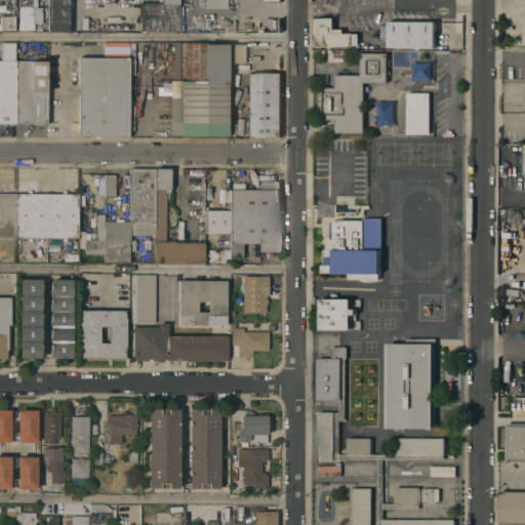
[(70,0),(70,32),(49,31),(49,0),(70,0)]
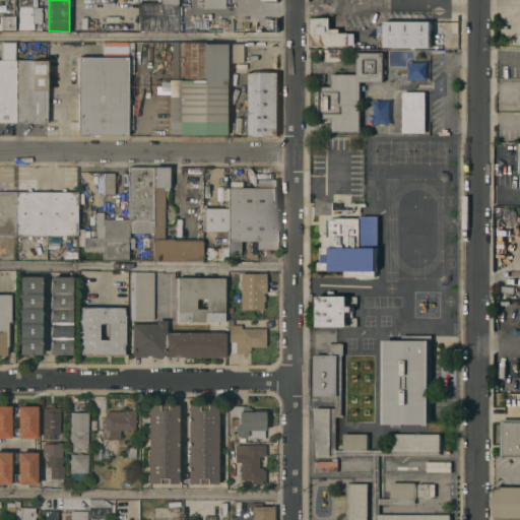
[(139,29),(139,28),(136,28),(136,21),(139,21),(139,15),(138,15),(138,2),(161,2),(161,0),(178,0),(178,29),(139,29)]
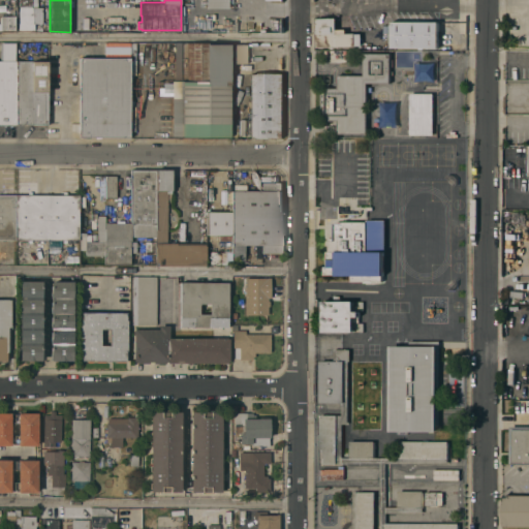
[(229,8),(207,8),(207,0),(229,0),(229,3),(229,8)]
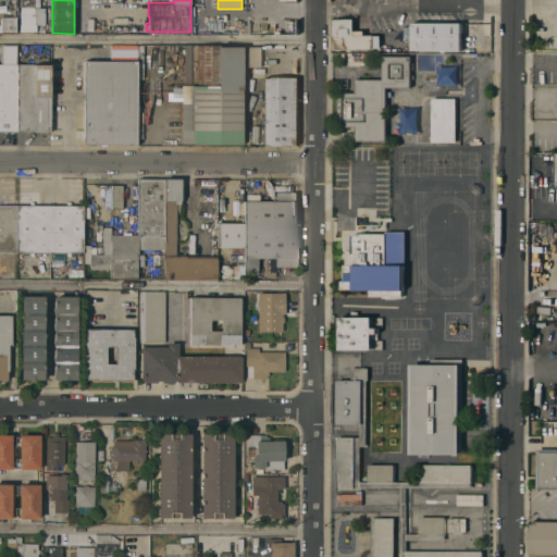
[(209,31),(193,31),(193,5),(208,5),(209,31)]
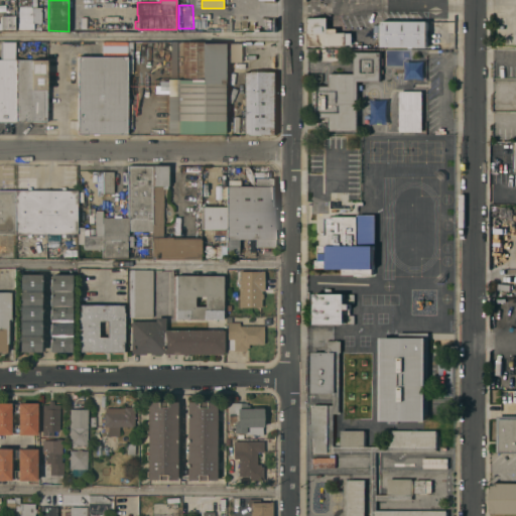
[(17,29),(33,29),(33,23),(40,23),(41,7),(18,7),(17,29)]
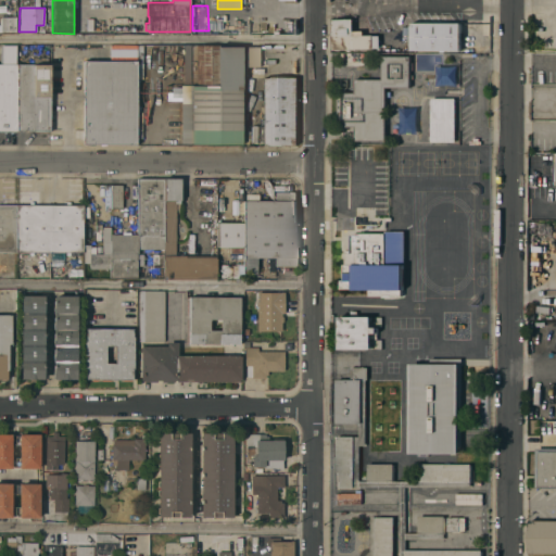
[(16,16),(16,32),(1,32),(1,16),(16,16)]
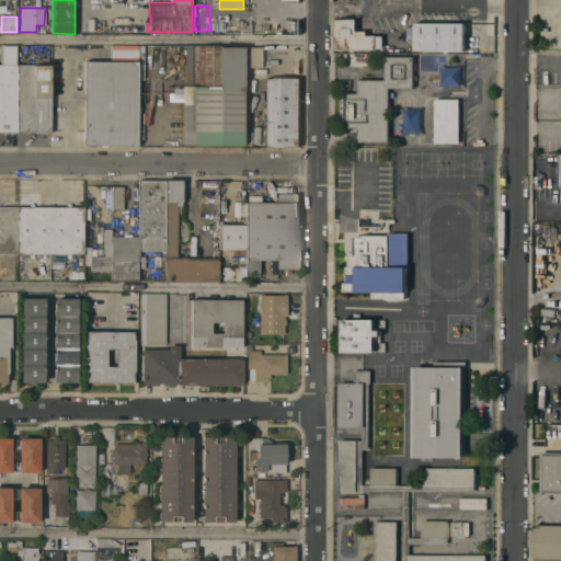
[(377,35),(384,35),(384,48),(377,48),(378,49),(336,49),(335,20),(356,20),(356,31),(367,31),(367,35),(377,35)]
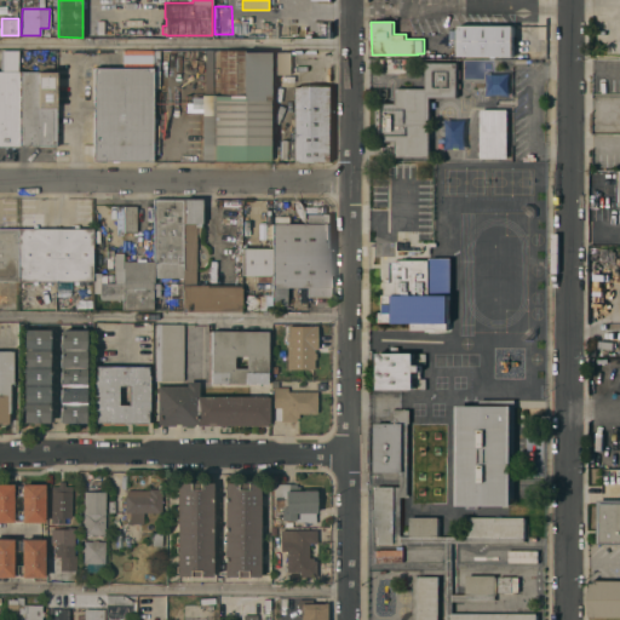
[(514,26),(514,56),(460,56),(460,26),(461,26),(514,26)]
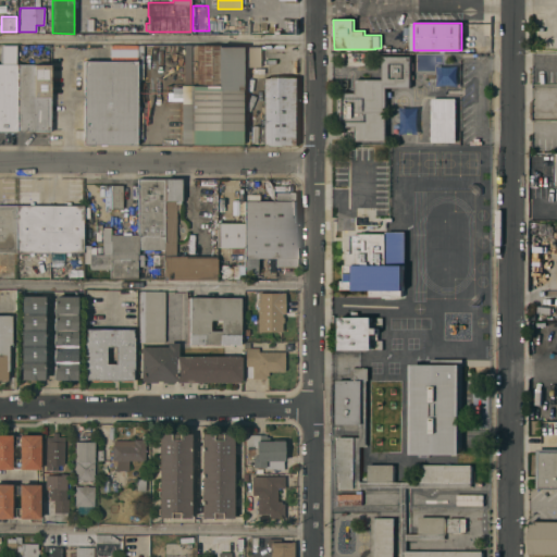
[(0,63),(1,63),(1,45),(16,45),(16,64),(20,64),(19,131),(0,131),(0,63)]
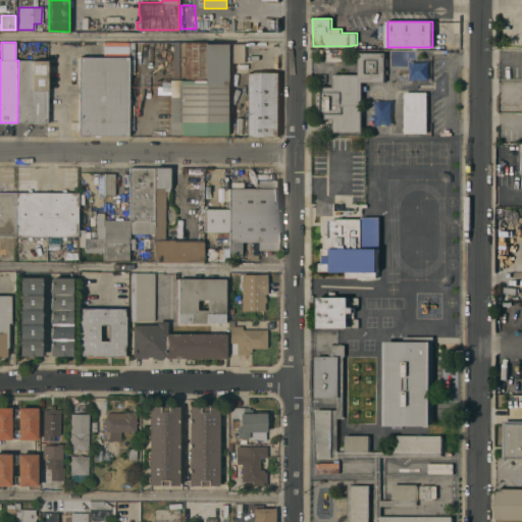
[(170,135),(170,80),(172,80),(172,43),(180,43),(180,135),(170,135)]
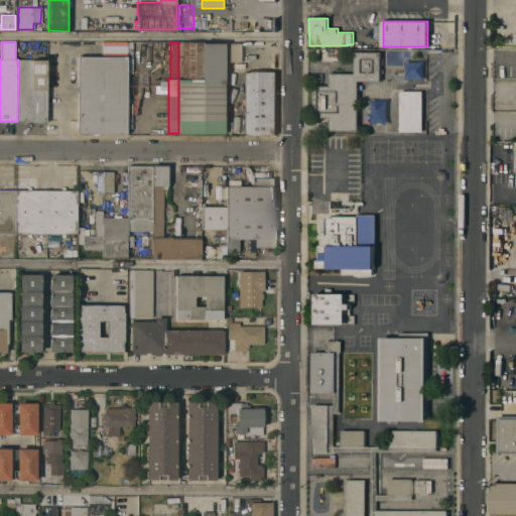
[(178,42),(204,42),(204,43),(227,43),(227,42),(228,42),(228,61),(225,61),(225,133),(178,133),(178,42)]
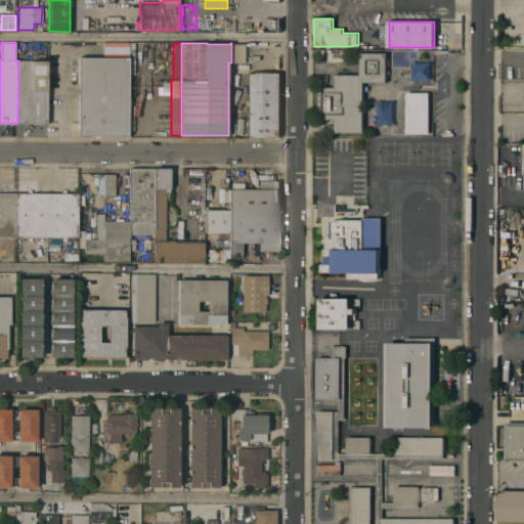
[(245,43),(245,62),(231,62),(231,43),(245,43)]
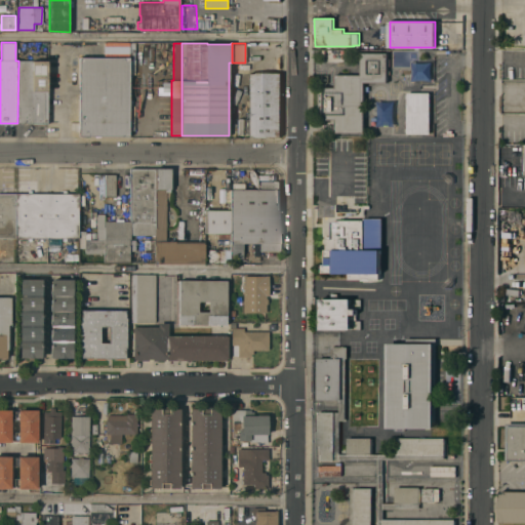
[(390,52),(390,59),(388,59),(388,82),(364,82),(364,133),(334,132),(334,119),(324,119),(324,117),(319,117),(319,90),(324,90),(324,87),(334,87),(334,74),(361,74),(361,52),(390,52)]
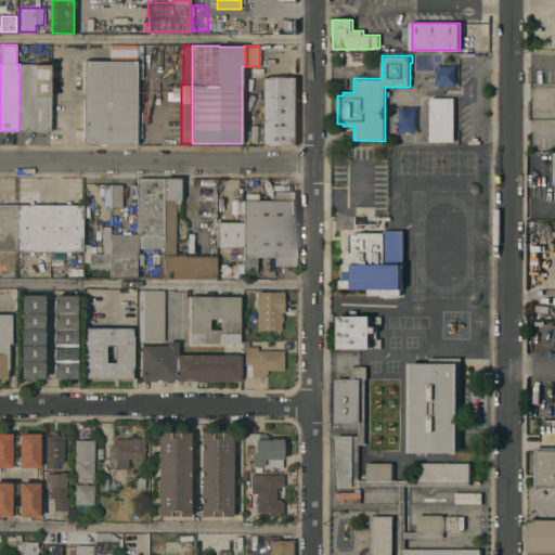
[(142,111),(142,137),(137,137),(137,143),(85,143),(86,60),(137,61),(137,111),(142,111)]
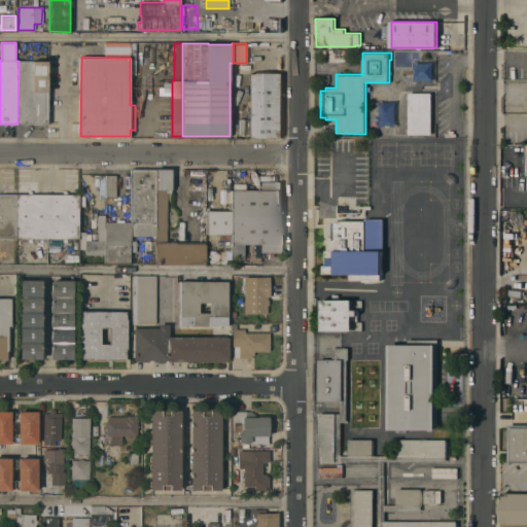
[(19,61),(48,61),(48,124),(18,124),(19,61)]
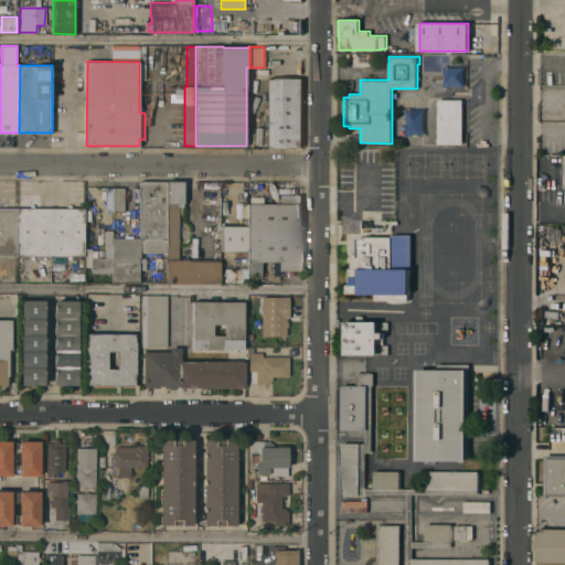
[(302,147),(268,147),(268,145),(263,145),(263,127),(268,127),(268,91),(266,91),(266,81),(268,81),(268,78),(302,78),(302,147)]
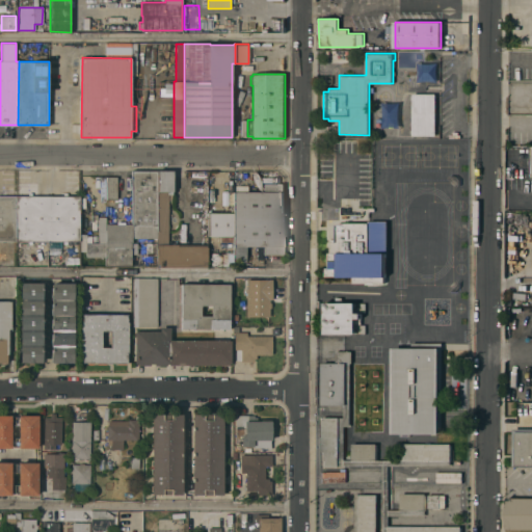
[(435,135),(413,135),(413,94),(435,94),(435,135)]
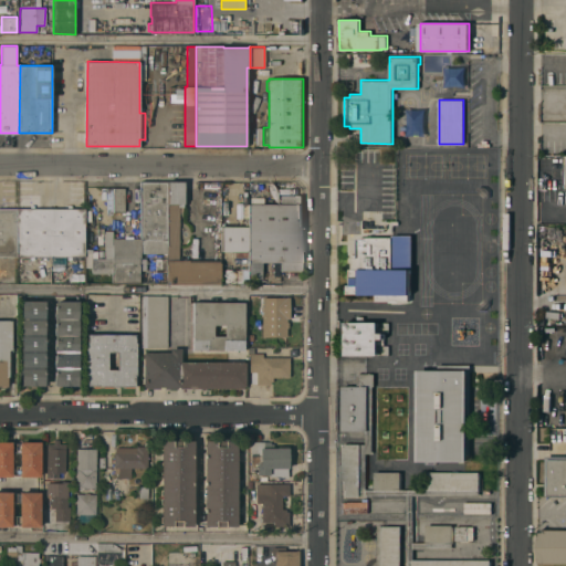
[(168,182),(168,253),(140,253),(140,238),(140,182),(168,182)]
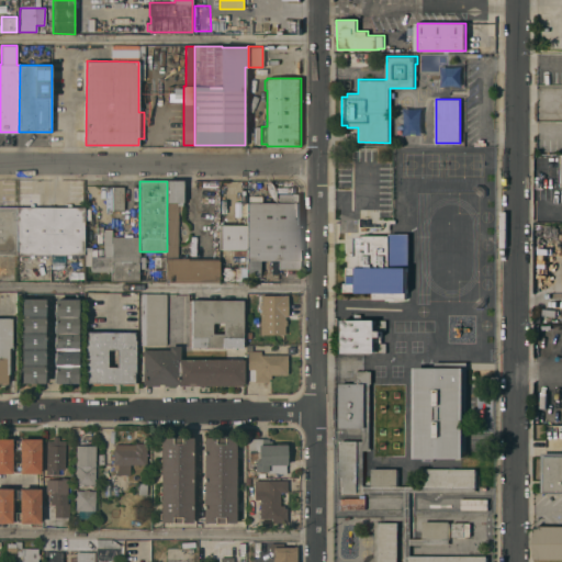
[(183,181),(183,202),(182,201),(182,205),(178,205),(178,257),(189,257),(189,260),(218,260),(218,282),(167,282),(167,270),(167,257),(167,251),(167,181),(183,181)]
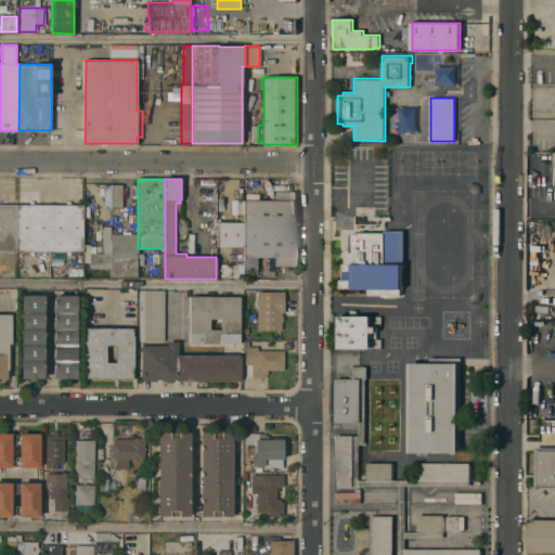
[(123,207),(120,207),(120,213),(113,213),(113,207),(111,207),(111,184),(123,184),(123,207)]
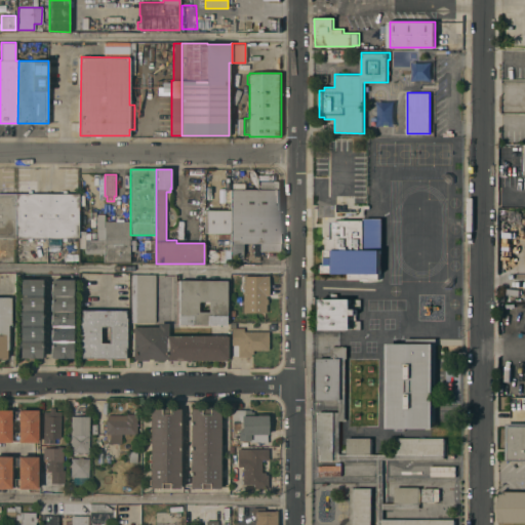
[(232,216),(232,209),(232,189),(260,189),(260,180),(280,180),(280,217),(232,216)]
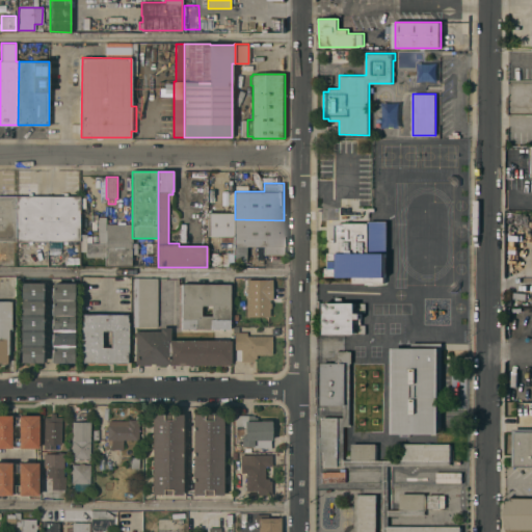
[(0,195),(18,195),(18,241),(0,241),(0,195)]
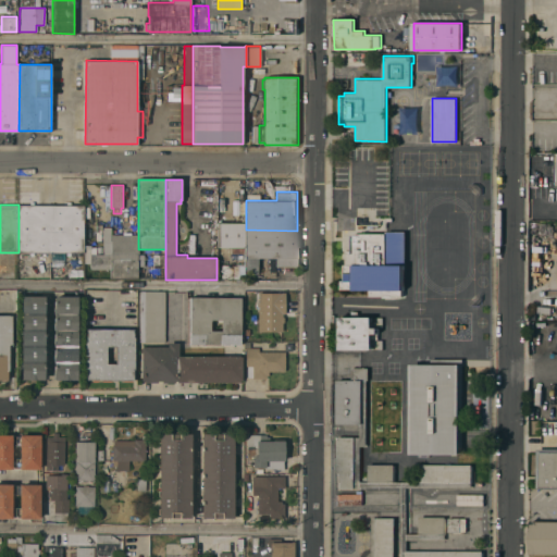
[(19,205),(84,205),(84,252),(19,252),(19,205)]
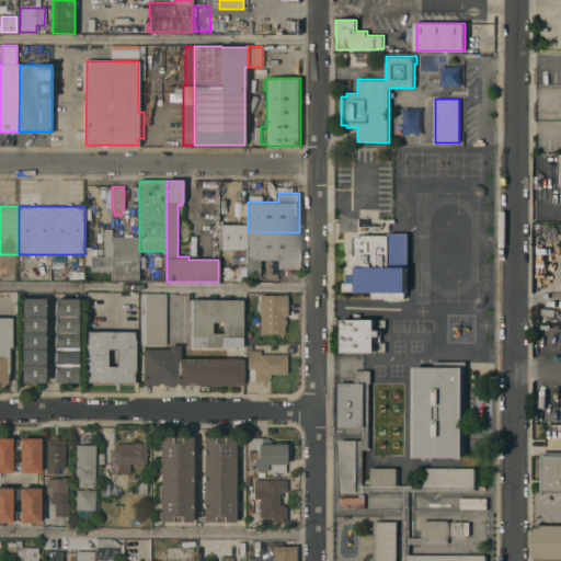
[(248,224),(248,231),(248,254),(233,254),(233,249),(219,249),(219,224),(248,224)]
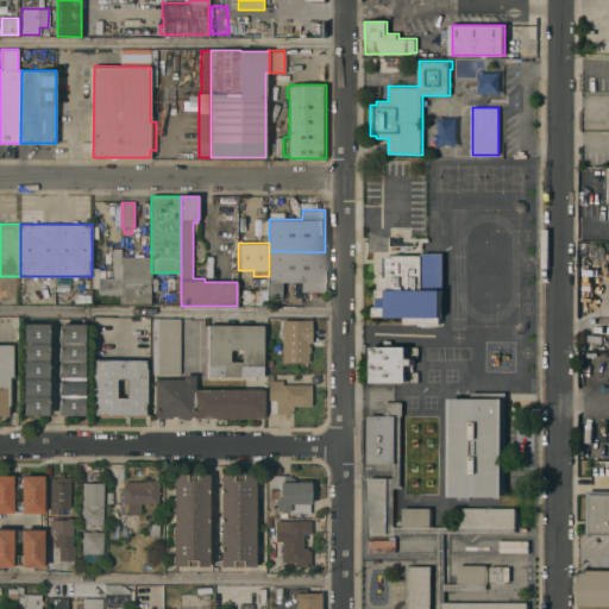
[(151,277),(151,290),(150,290),(150,303),(121,303),(121,294),(99,294),(99,277),(113,277),(113,264),(112,264),(113,253),(101,253),(101,246),(112,246),(112,248),(121,248),(121,256),(151,256),(151,272),(151,277)]
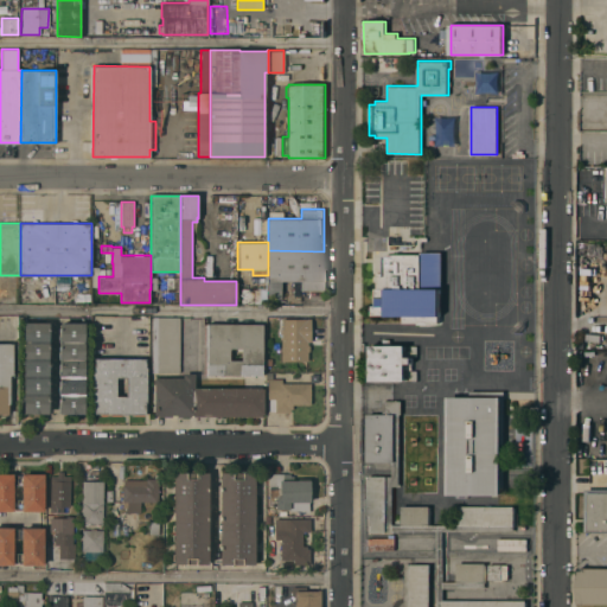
[(324,289),(301,289),(301,280),(281,280),(281,298),(268,298),(268,275),(268,250),(324,251),(324,289)]
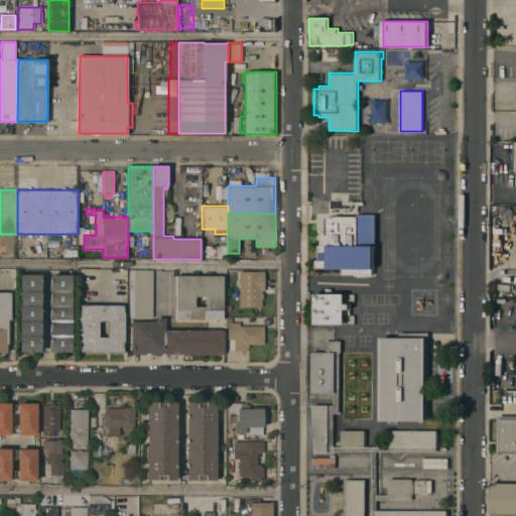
[(358,217),(359,215),(376,215),(376,245),(375,245),(374,268),(373,268),(373,274),(343,274),(343,268),(328,268),(328,267),(316,267),(316,260),(319,260),(319,245),(321,245),(321,232),(327,232),(327,218),(331,218),(331,217),(358,217)]
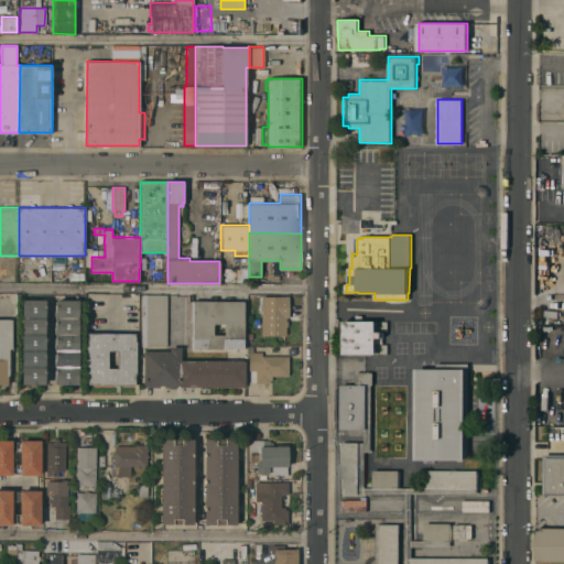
[(140,257),(145,257),(145,258),(148,258),(148,259),(149,259),(149,261),(145,261),(145,269),(140,269),(140,257)]
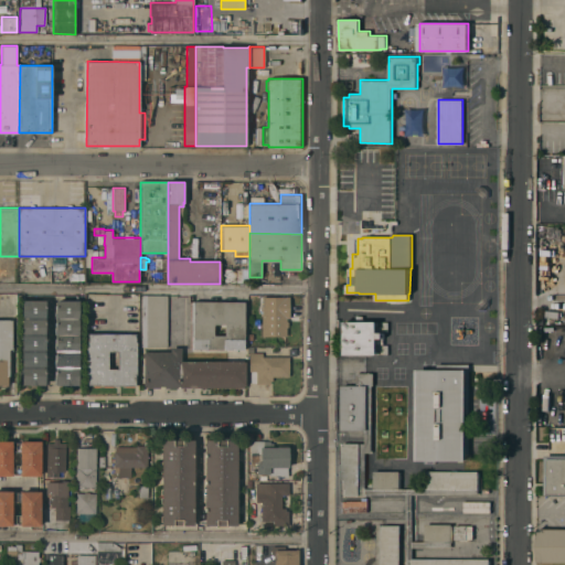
[(142,295),(168,295),(168,347),(142,347),(142,296),(142,295)]
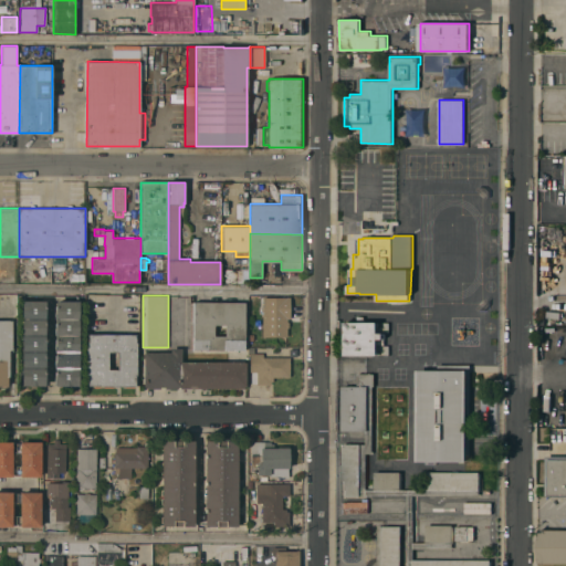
[(263,297),(290,297),(290,317),(286,317),(286,321),(287,323),(287,326),(286,327),(286,336),(263,336),(263,297)]
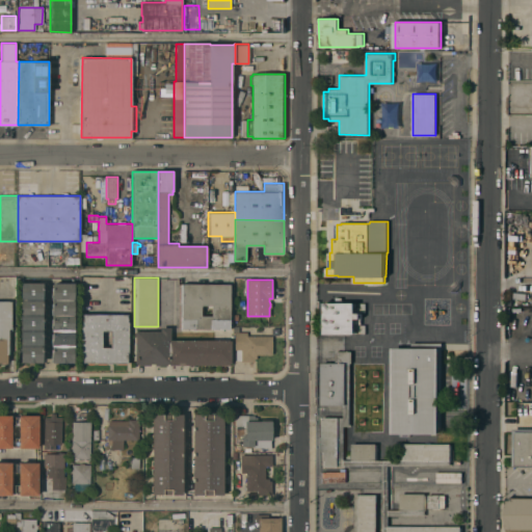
[(43,362),(21,362),(21,282),(44,282),(43,362)]
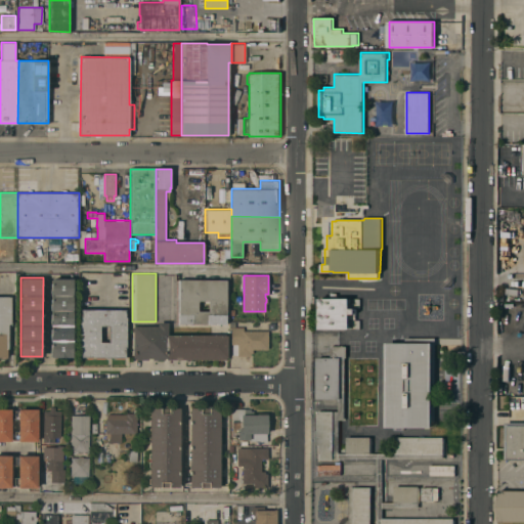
[(51,356),(51,278),(73,278),(73,356),(51,356)]
